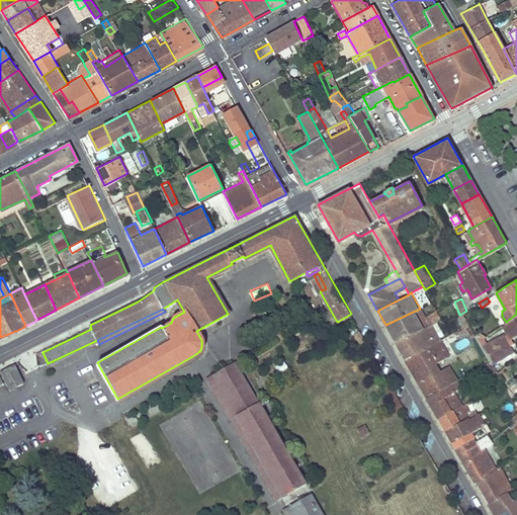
[(421,328),(396,341),(405,358),(442,337),(434,322),(440,318),(435,309),(425,316),(429,324),(421,328)]
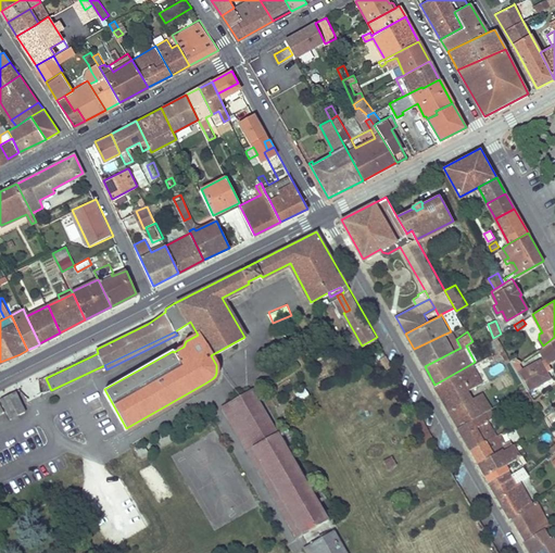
[(451,331),(443,335),(452,352),(461,348),(456,339),(451,331)]
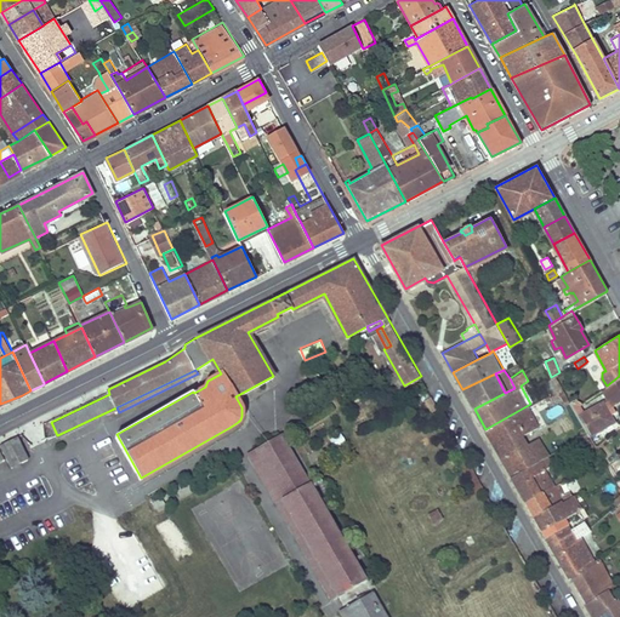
[(495,373),(462,389),(475,409),(505,393),(495,373)]
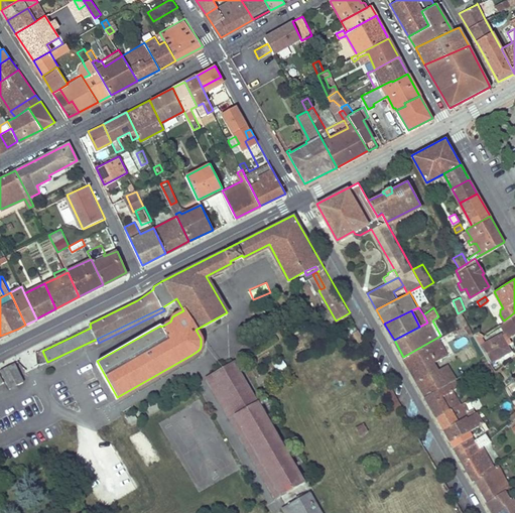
[(481,337),(477,339),(488,359),(490,361),(510,350),(507,344),(512,342),(509,337),(514,334),(514,312),(504,321),(501,323),(505,332),(501,335),(500,334),(484,343),(481,337)]
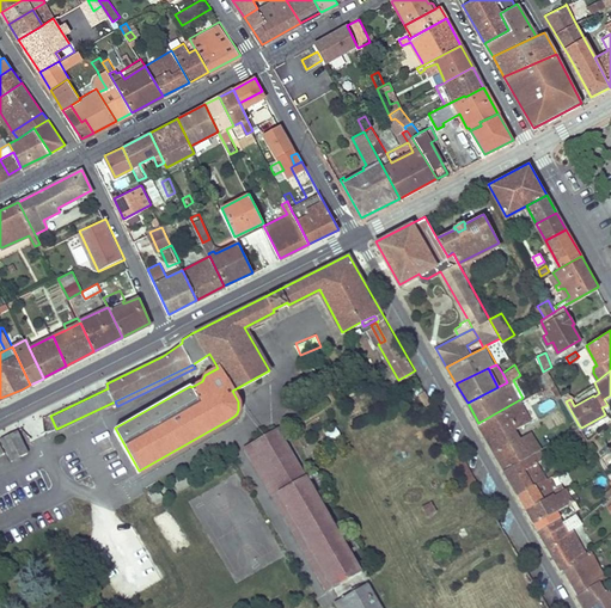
[(432,400),(425,390),(420,392),(426,404),(432,400)]
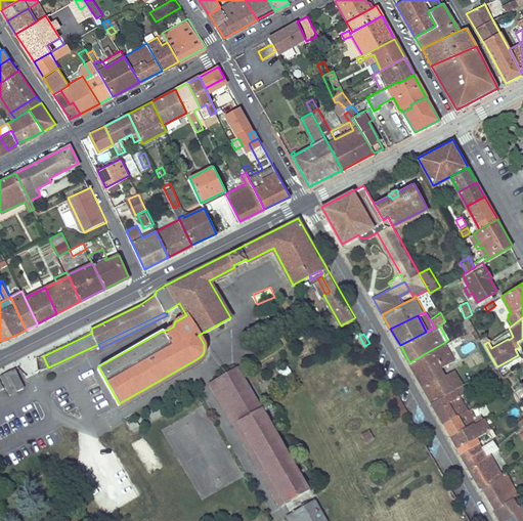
[(485,336),(480,338),(484,344),(488,342),(490,340),(488,338),(485,336)]
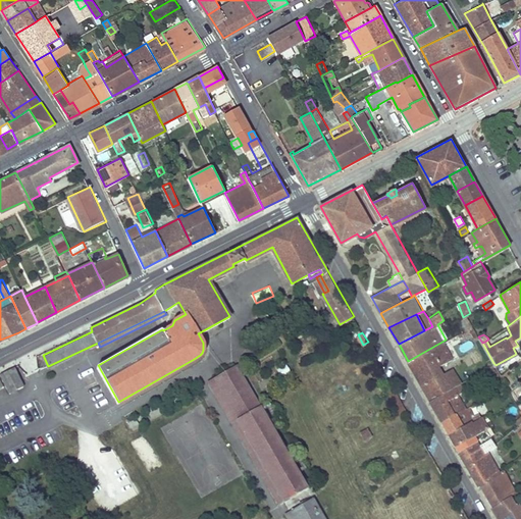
[(446,340),(408,361),(430,400),(454,386),(460,382),(461,382),(453,367),(443,373),(438,365),(453,358),(447,347),(451,345),(448,339),(446,340)]
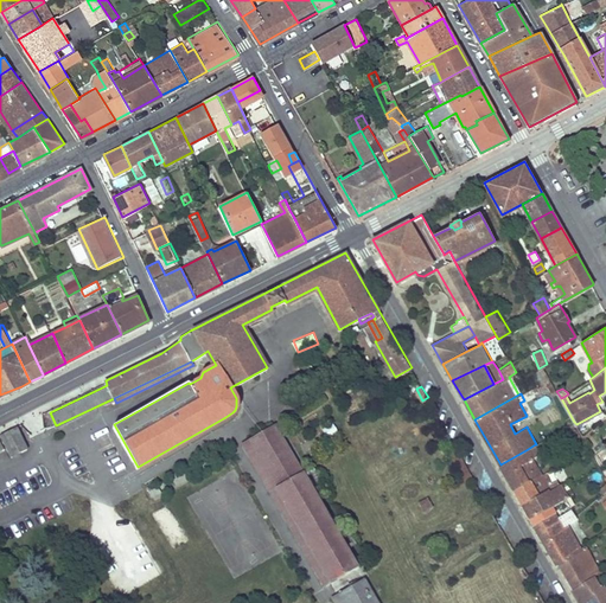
[(336,422),(325,427),(330,435),(340,430),(336,422)]
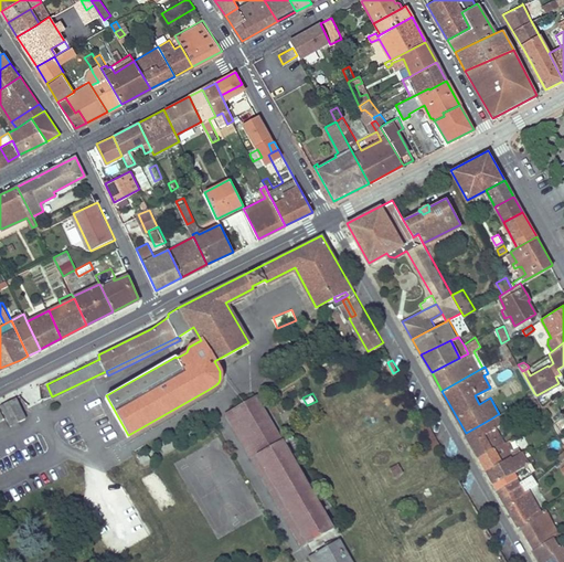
[(256,394),(232,407),(308,540),(332,527),(256,394)]
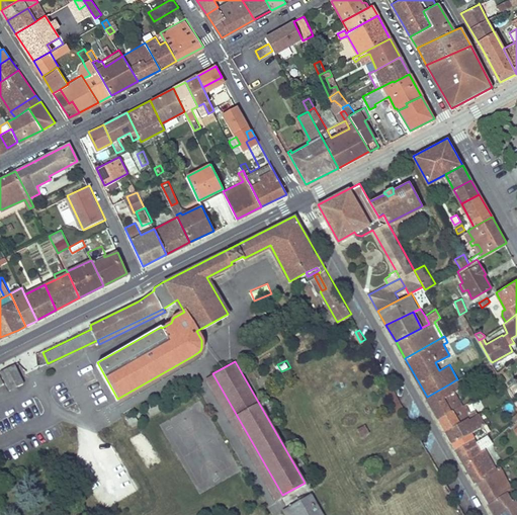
[(14,362),(1,369),(9,389),(23,381),(14,362)]
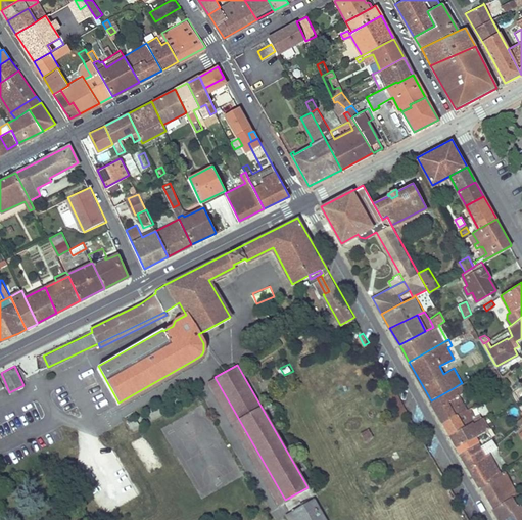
[(285,500),(215,377),(209,380),(279,504),(285,500)]
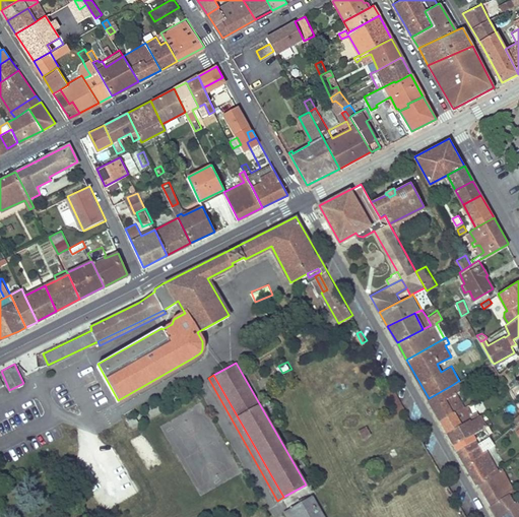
[(458,381),(452,385),(456,392),(462,388),(458,381)]
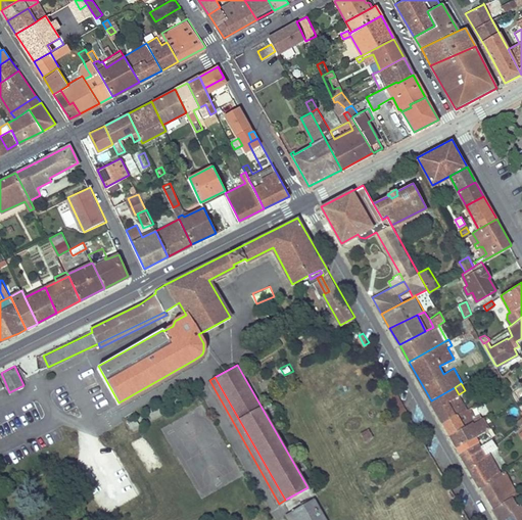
[(408,411),(394,387),(388,391),(401,414),(408,411)]
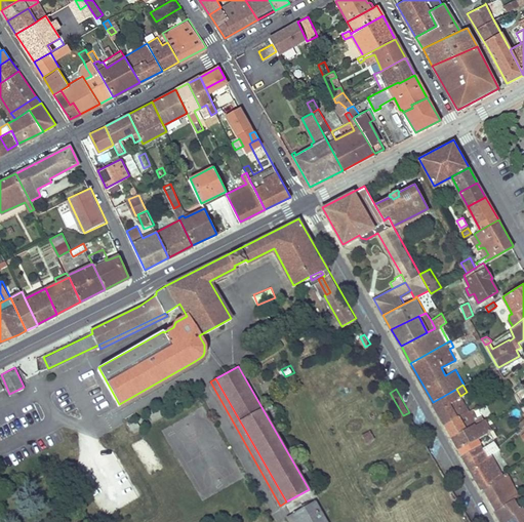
[(433,402),(432,403),(445,424),(467,411),(458,397),(460,396),(456,389),(433,402)]
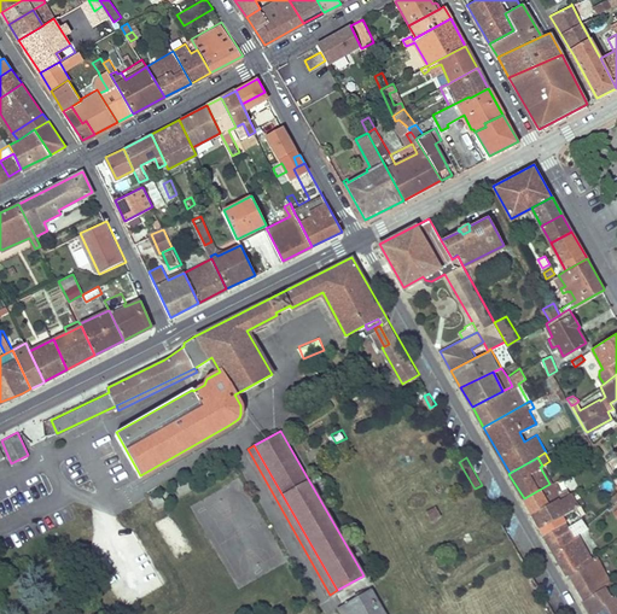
[(542,466),(540,467),(549,484),(552,483),(542,466)]
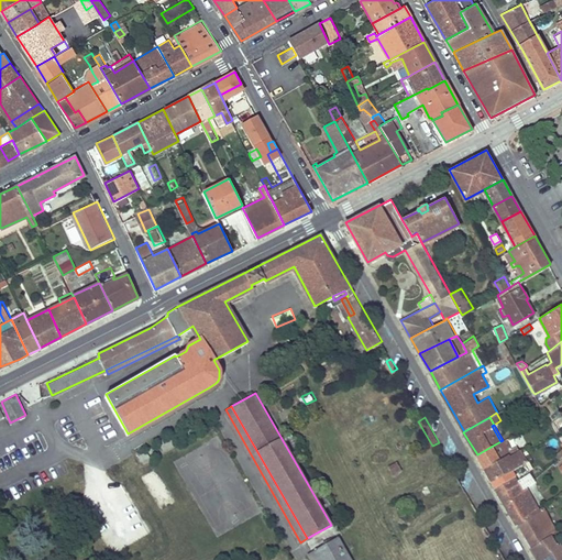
[(503,440),(500,441),(506,451),(511,449),(506,438),(503,440)]
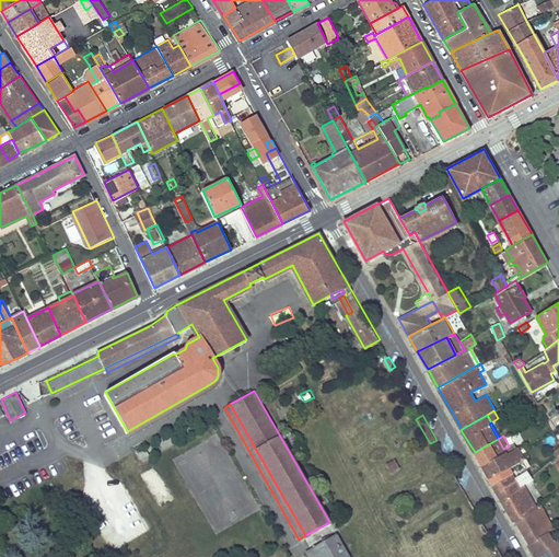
[(498,439),(475,452),(482,466),(505,452),(507,453),(516,448),(514,443),(509,447),(503,449),(498,439)]
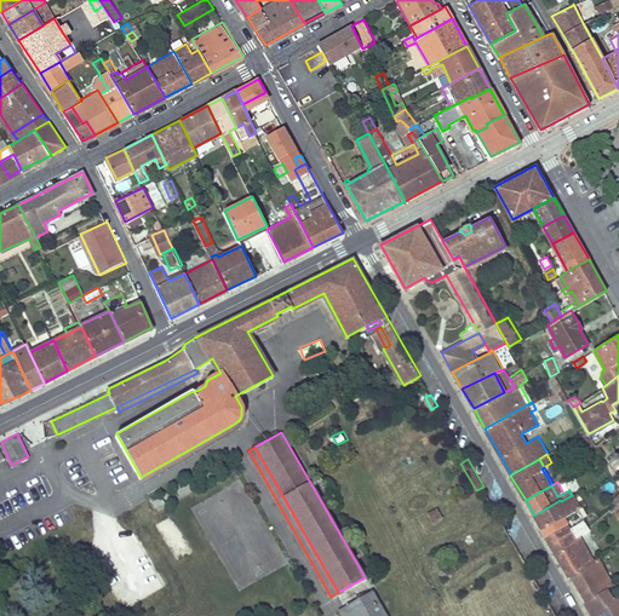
[(560,500),(534,516),(542,529),(563,517),(579,507),(575,502),(573,498),(572,495),(561,501),(560,500)]
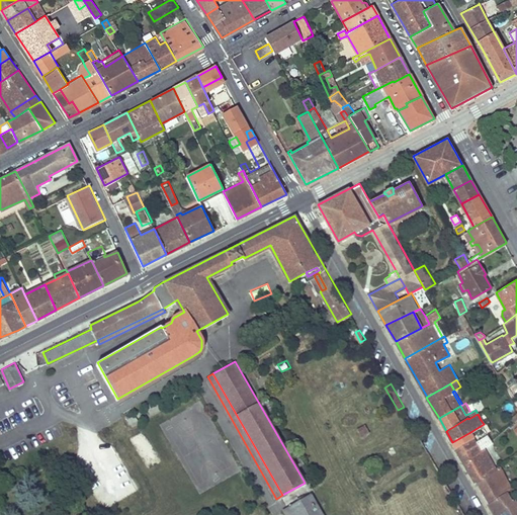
[(366,423),(358,427),(362,435),(370,431),(366,423)]
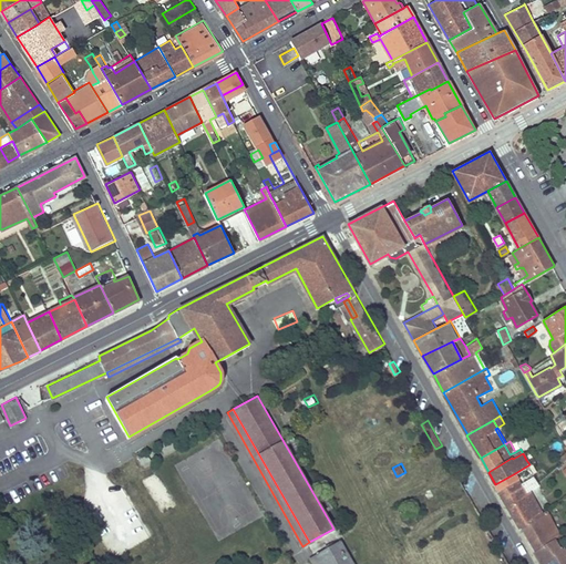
[(515,473),(495,484),(498,490),(518,478),(515,473)]
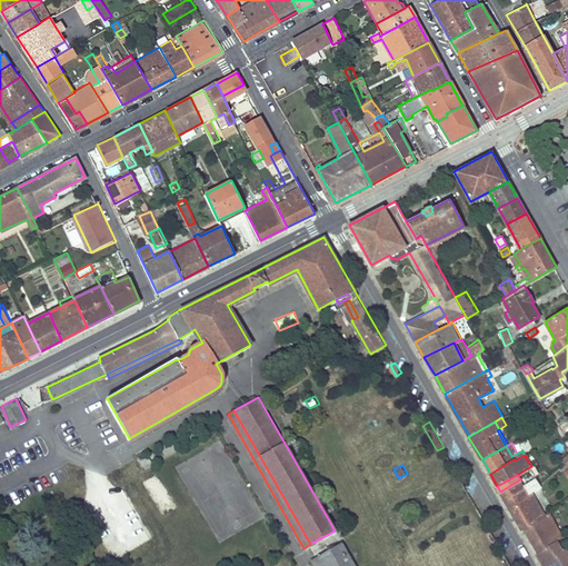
[(524,485),(504,497),(522,528),(524,527),(545,514),(531,490),(540,485),(536,477),(524,485)]
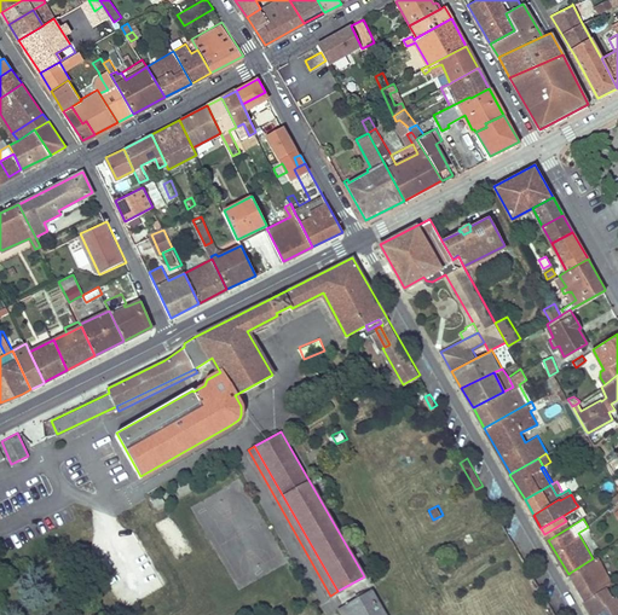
[(566,521),(544,534),(548,540),(570,527),(566,521)]
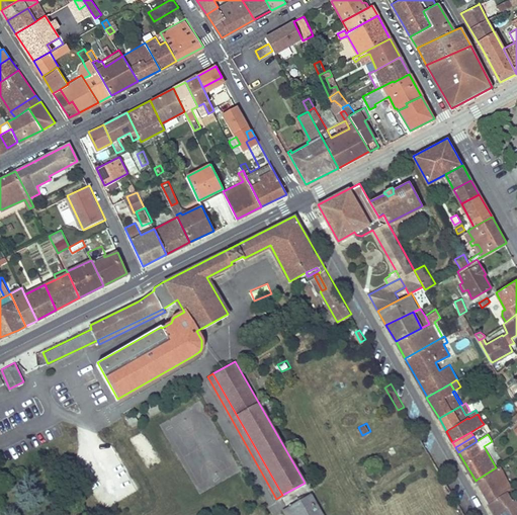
[(496,467),(477,480),(490,502),(506,492),(512,488),(499,465),(496,467)]
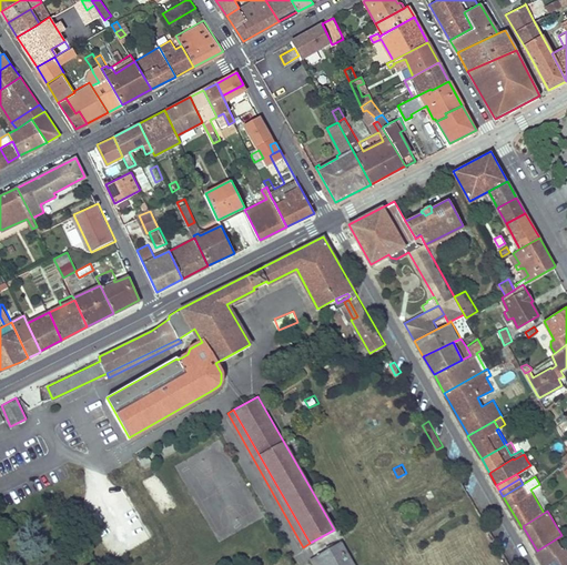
[(352,541),(351,542),(356,552),(357,551),(371,544),(366,534),(352,541)]
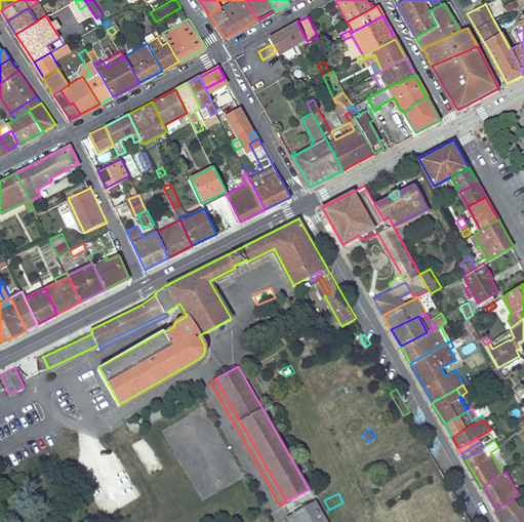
[(329,521),(316,498),(292,512),(297,521),(329,521)]
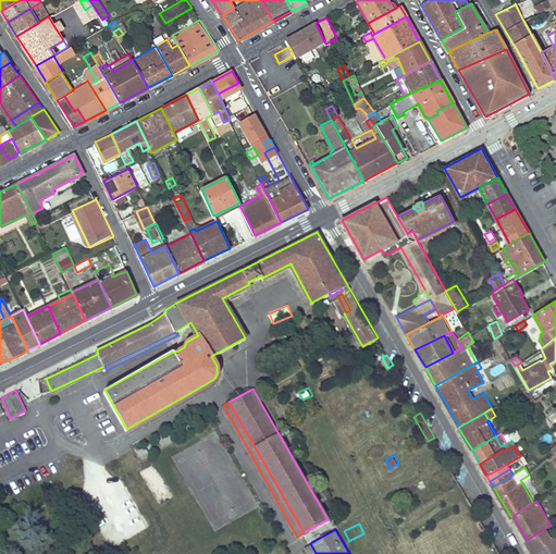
[(527,540),(524,541),(532,553),(555,553),(555,540),(554,537),(551,539),(544,529),(527,540)]
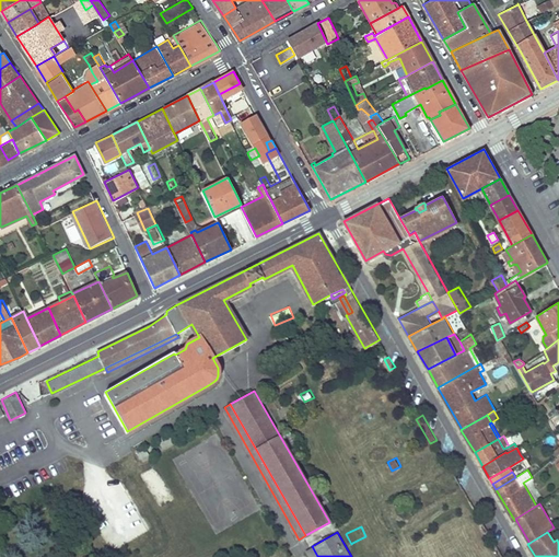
[(354,546),(352,547),(357,556),(360,555),(372,547),(368,540),(354,546)]
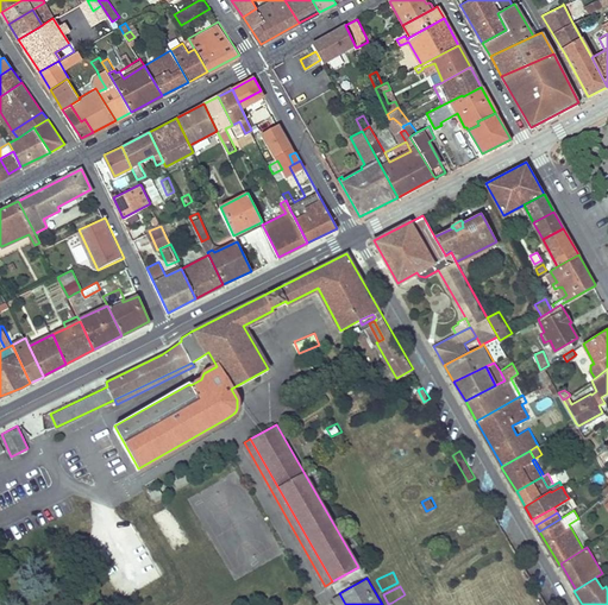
[(345,604),(339,593),(332,597),(336,604),(345,604)]
